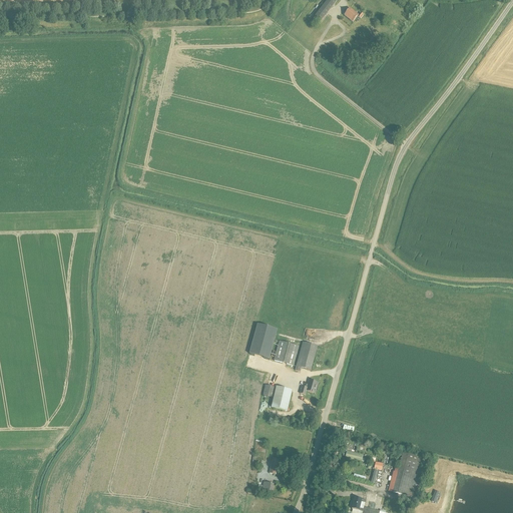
[(328,0),(315,17),(321,21),(337,0),(328,0)]
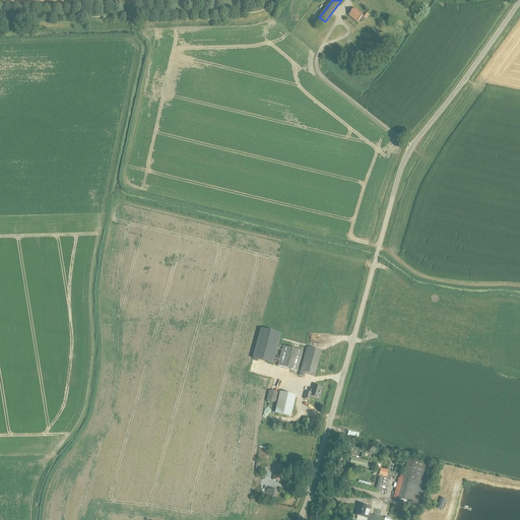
[(366,18),(368,15),(365,13),(363,16),(354,9),(348,16),(358,23),(361,19),(363,21),(365,18),(366,18)]
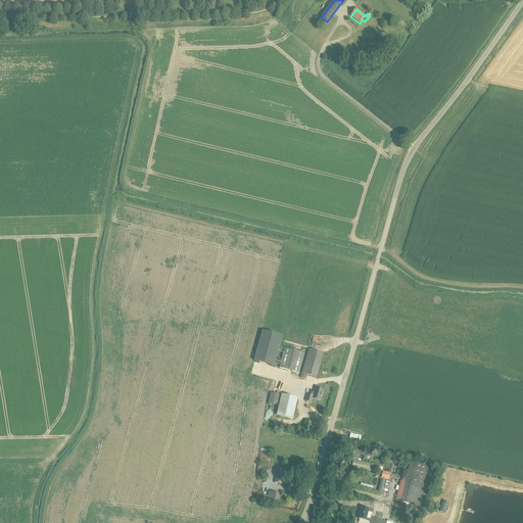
[(263,331),(254,362),(275,367),(283,337),(263,331)]
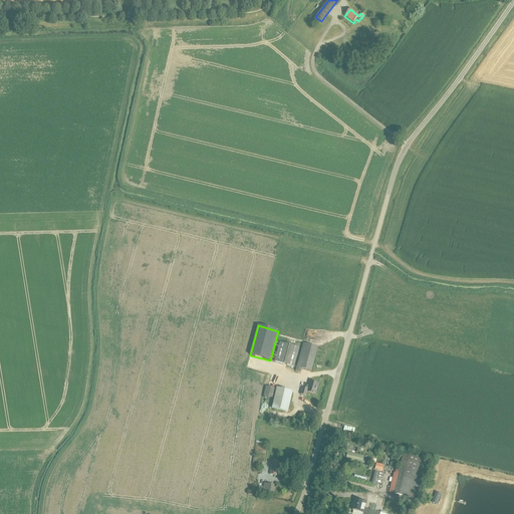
[(280,342),(274,361),(294,367),(299,347),(280,342)]
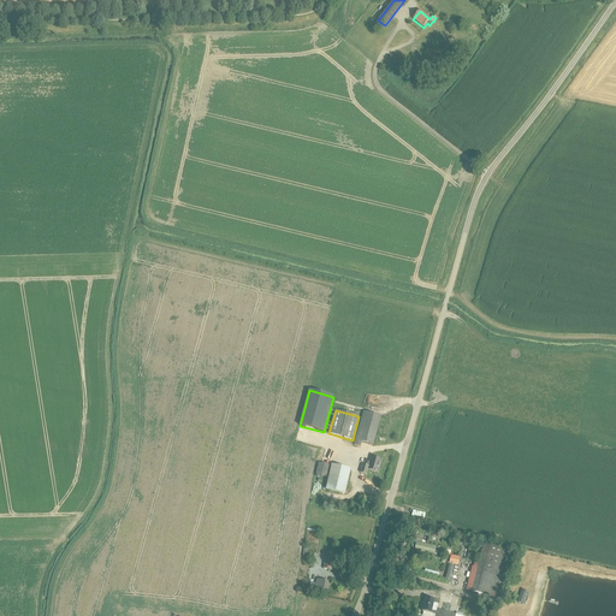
[(355,445),(360,446),(362,443),(373,445),(381,416),(363,412),(355,445)]
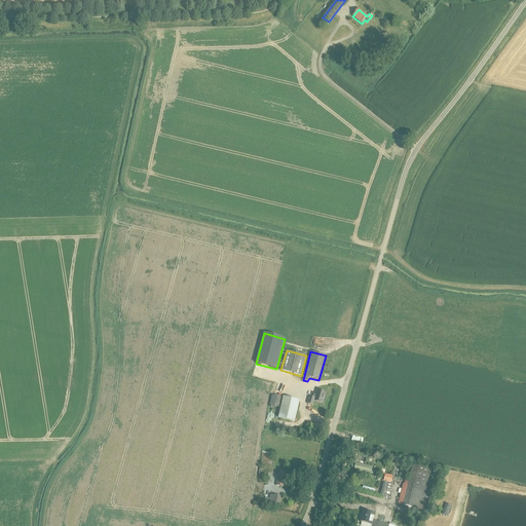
[(317,390),(314,398),(310,397),(308,404),(313,406),(314,402),(324,404),(327,392),(317,390)]
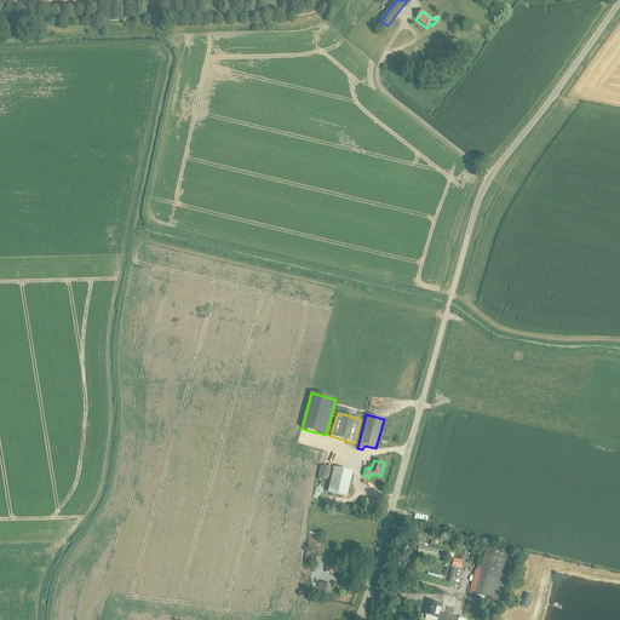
[(321,465),(319,477),(331,480),(333,469),(321,465)]
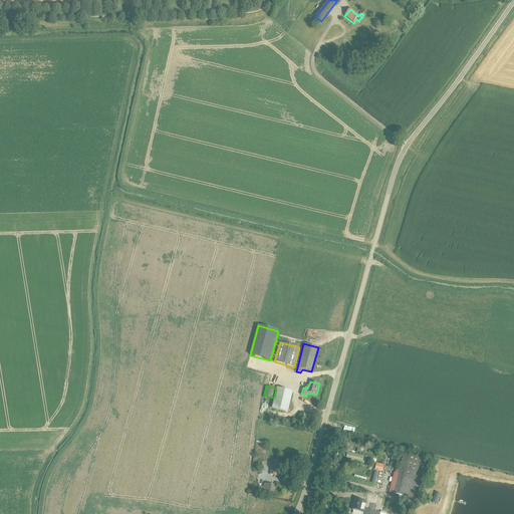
[(277,389),(272,409),(288,413),(292,393),(277,389)]
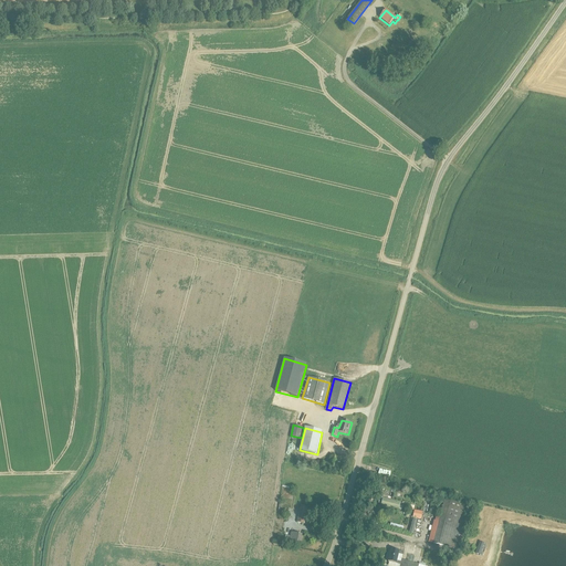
[(335,468),(338,458),(331,456),(328,464),(322,462),(321,467),(328,469),(328,465),(335,468)]
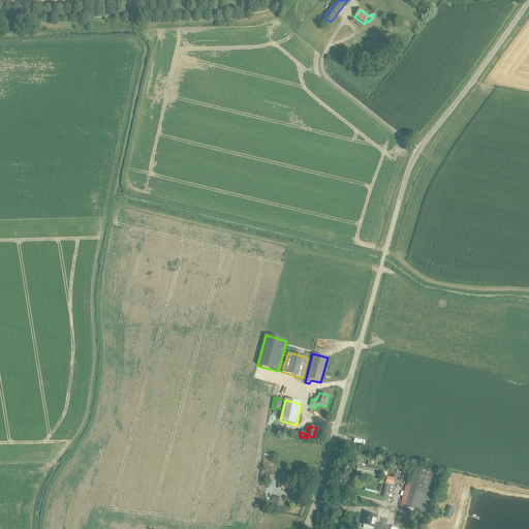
[(355,473),(373,477),(374,470),(358,466),(355,473)]
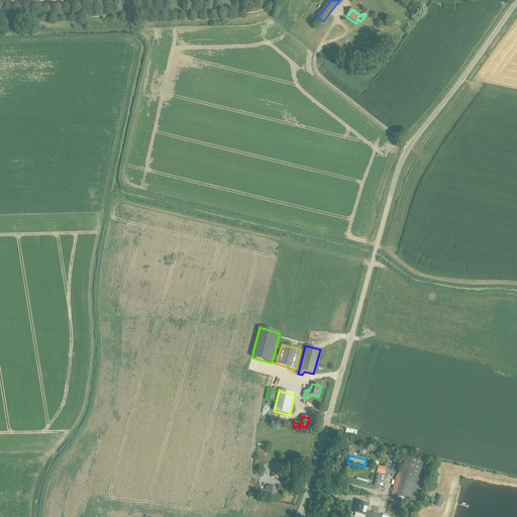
[(396,497),(416,502),(425,462),(406,457),(396,497)]
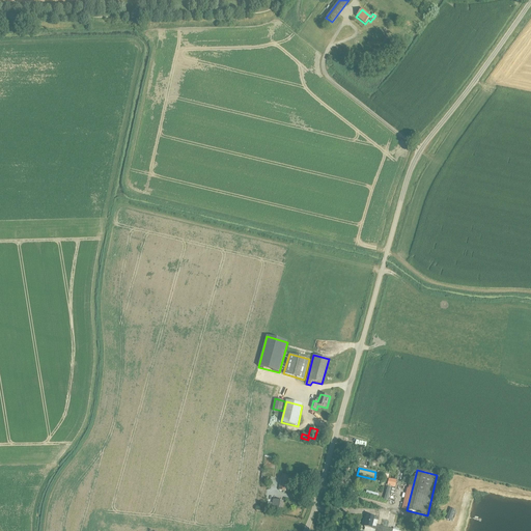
[(279,491),(285,492),(288,478),(281,477),(279,491)]
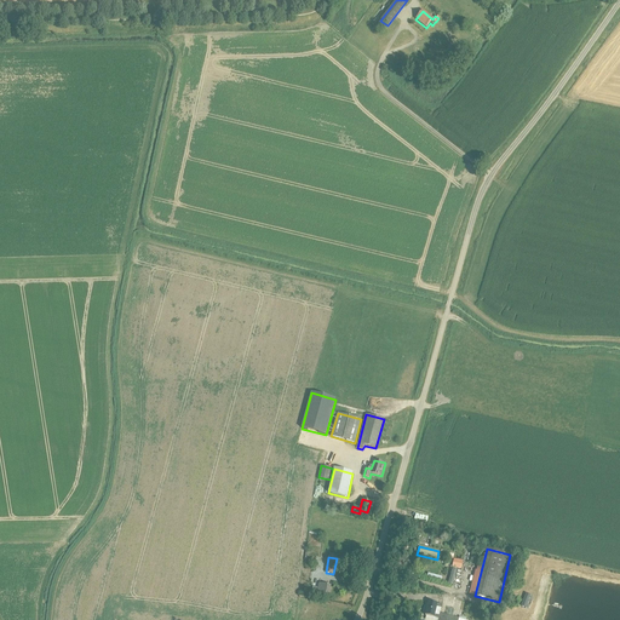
[(463,568),(464,560),(454,558),(453,567),(463,568)]
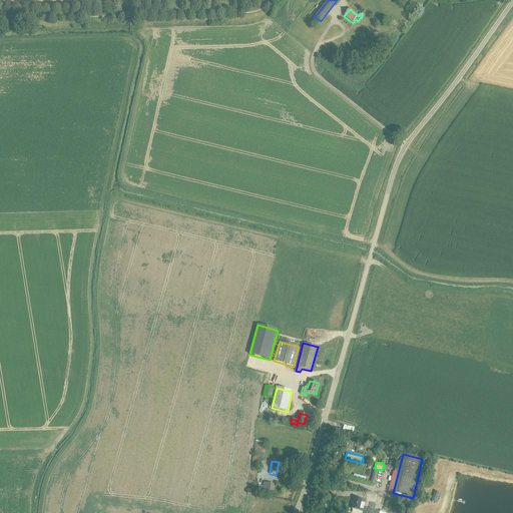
[(259,490),(272,492),(274,485),(264,483),(264,487),(259,486),(259,490)]
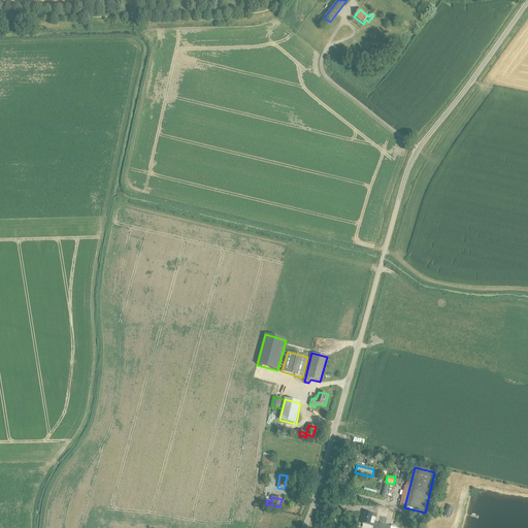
[(449,505),(444,517),(451,519),(454,509),(451,508),(452,507),(449,505)]
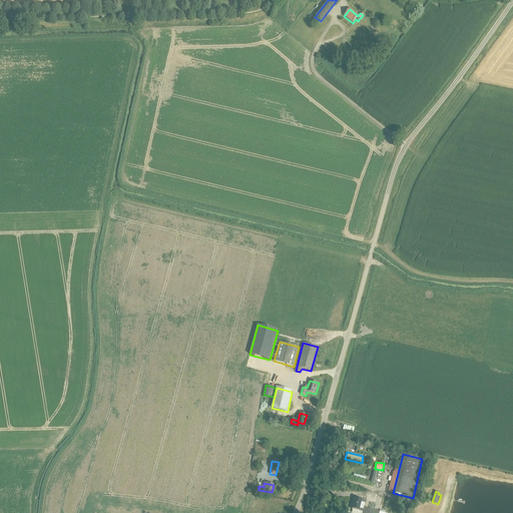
[(363,512),(379,512),(380,512),(364,508),(364,510),(360,509),(362,503),(365,503),(366,501),(355,498),(352,510),(363,512)]
